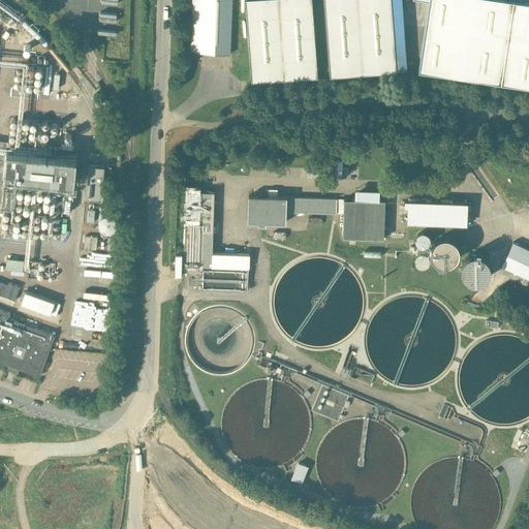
[(247,0),(253,84),(320,79),(314,0),(327,0),(332,79),(409,72),(403,0),(247,0)]
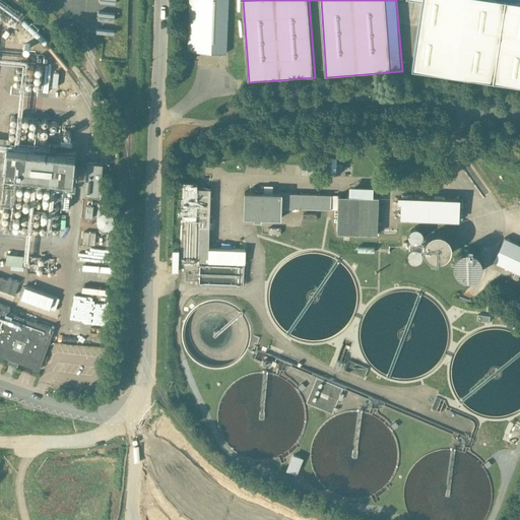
[(519,2),(503,0),(424,0),(413,70),(519,85),(519,2)]
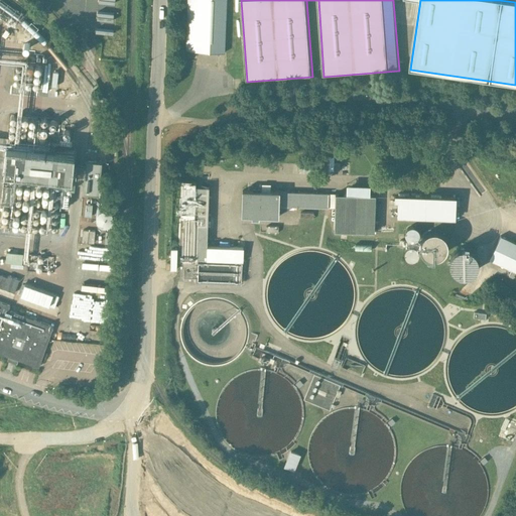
[(226,11),(186,9),(185,51),(224,52),(226,11)]
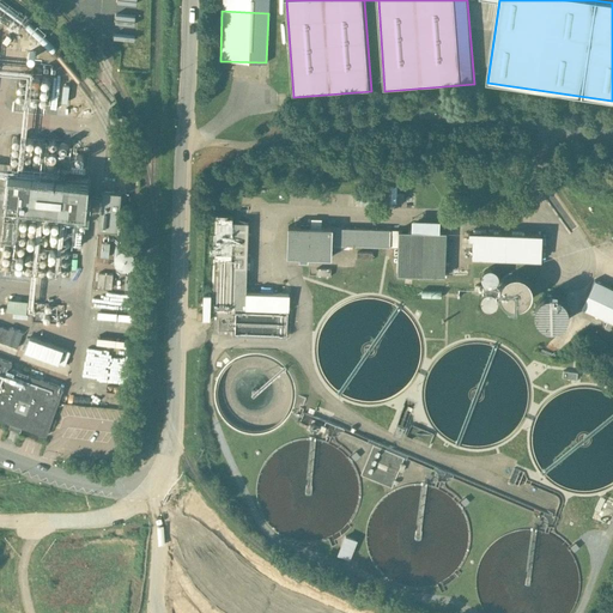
[(13,210),(83,216),(86,180),(61,177),(62,169),(85,171),(87,153),(68,151),(70,141),(18,137),(17,146),(12,146),(11,158),(14,159),(13,174),(1,173),(0,181),(0,205),(2,206),(1,219),(12,220),(13,210)]
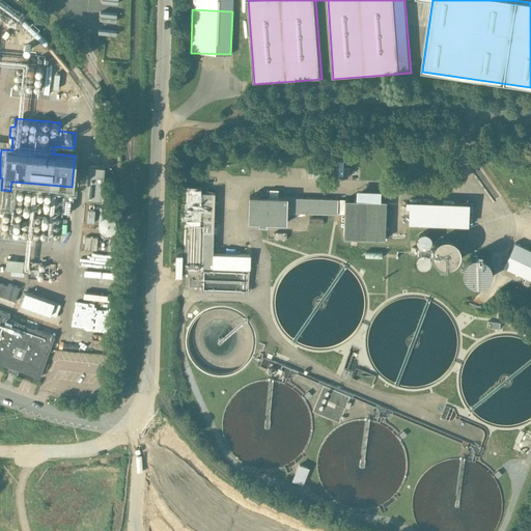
[(104,165),(87,164),(86,196),(103,197),(104,165)]
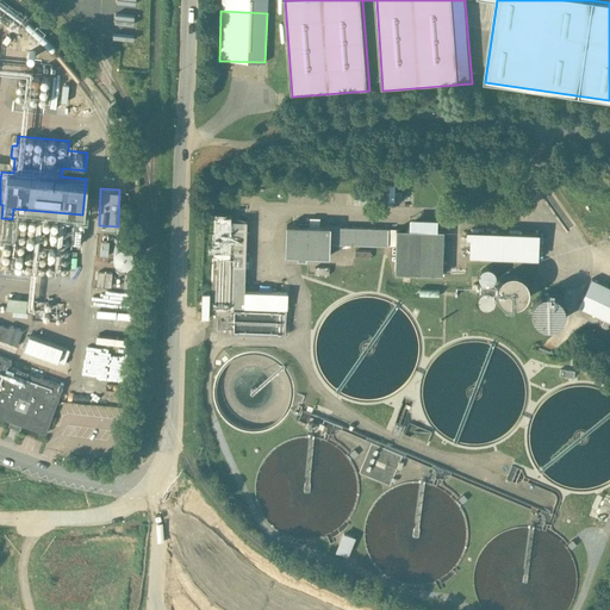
[(253,204),(253,190),(240,190),(240,204),(253,204)]
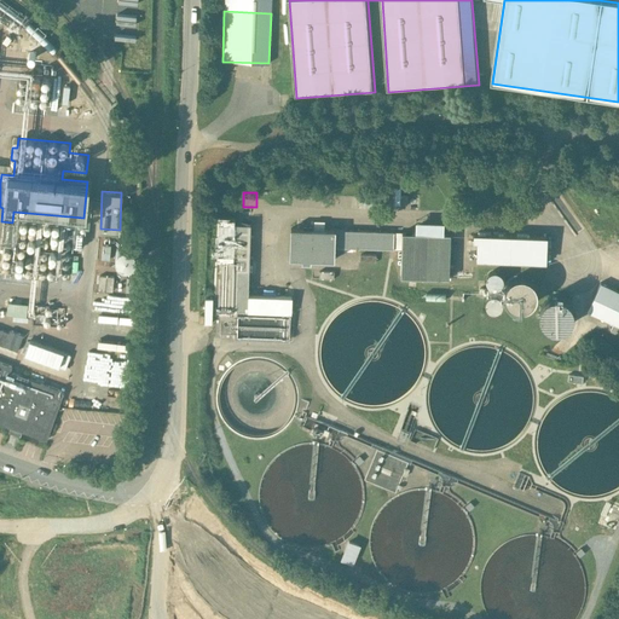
[(235,219),(218,218),(214,313),(291,316),(291,299),(248,298),(250,226),(235,226),(235,219)]
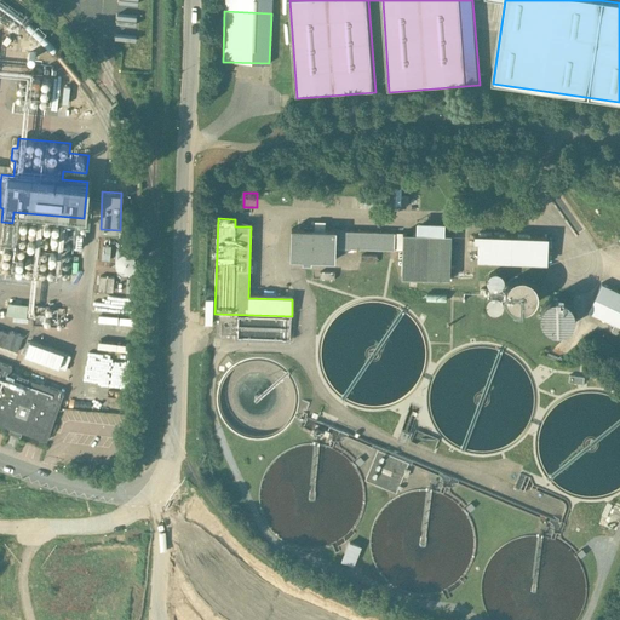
[(395,251),(395,234),(291,230),(290,260),(336,263),(336,248),(395,251)]
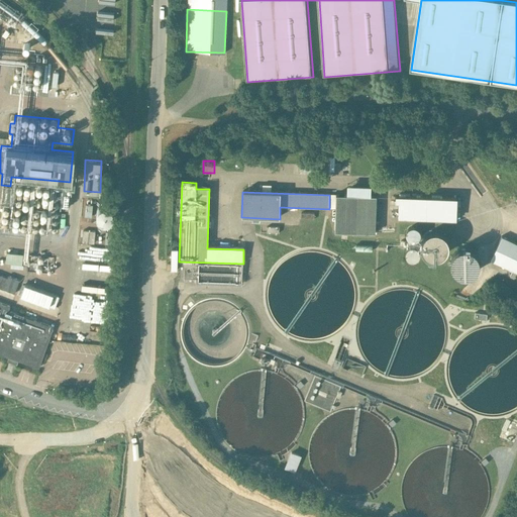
[(376,197),(335,195),(334,232),(375,234),(376,197)]
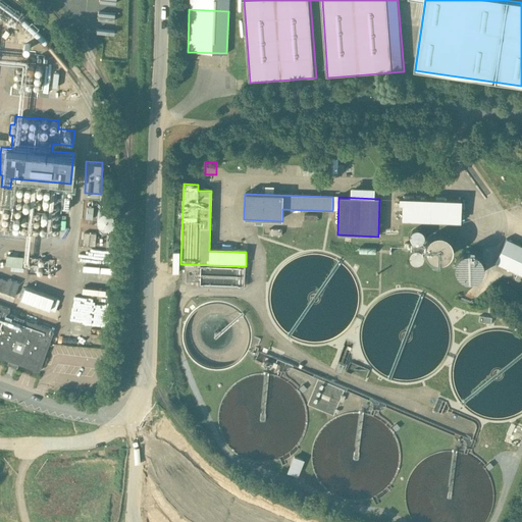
[(461,200),(399,198),(399,205),(402,205),(402,221),(461,223),(461,200)]
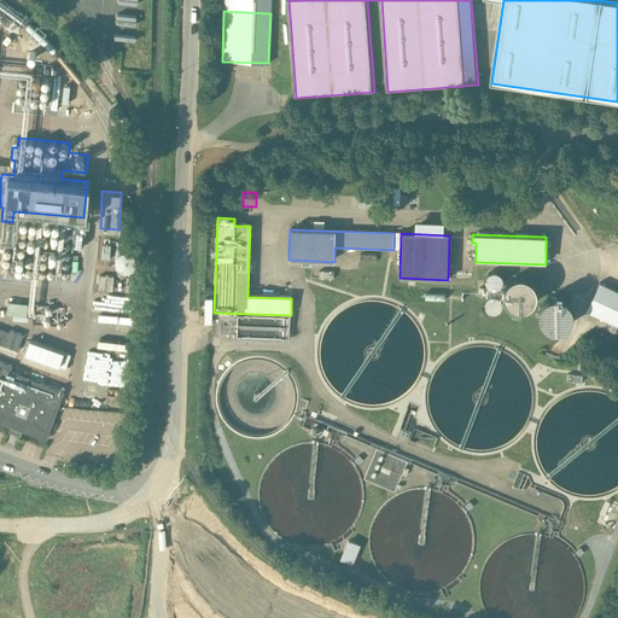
[(128,261),(128,243),(101,243),(100,261),(128,261)]
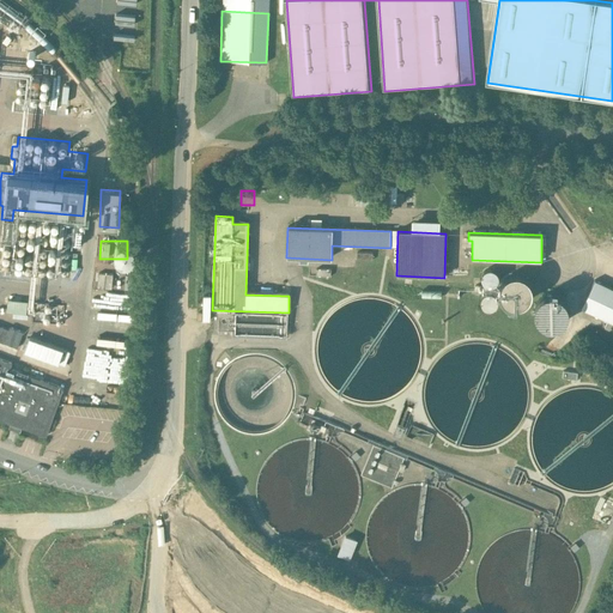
[(495,304),(522,308),(527,279),(495,274),(496,271),(484,269),(478,307),(493,310),(495,304)]
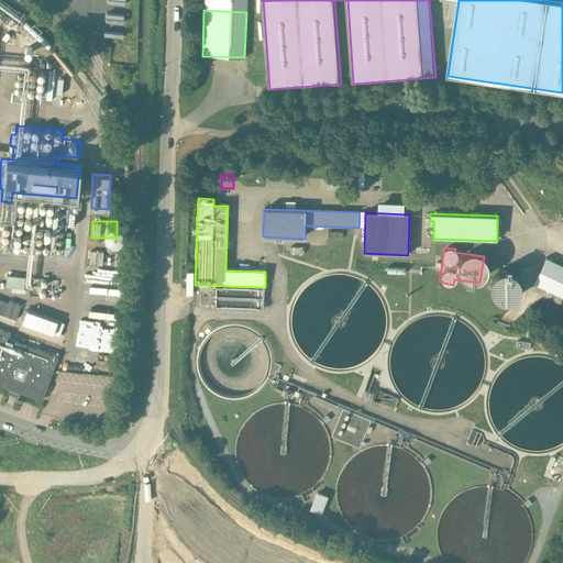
[(88,263),(102,263),(102,250),(89,250),(88,263)]
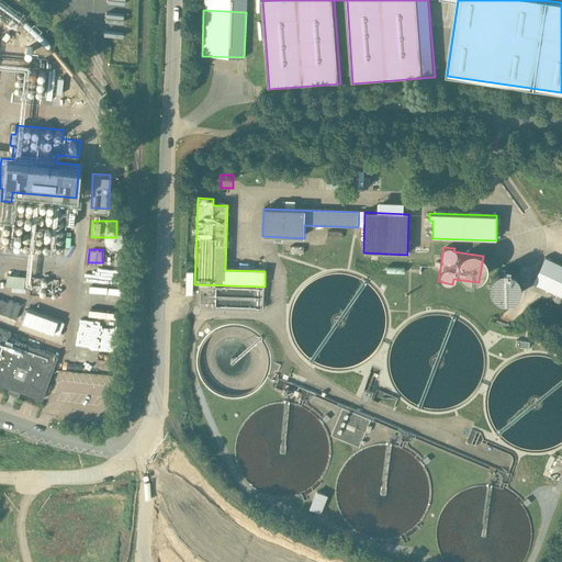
[(561,265),(546,257),(532,283),(561,298),(561,265)]
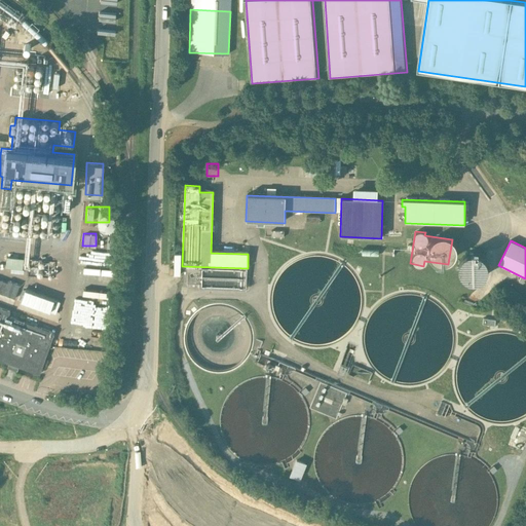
[(468,250),(454,271),(474,284),(488,262),(468,250)]
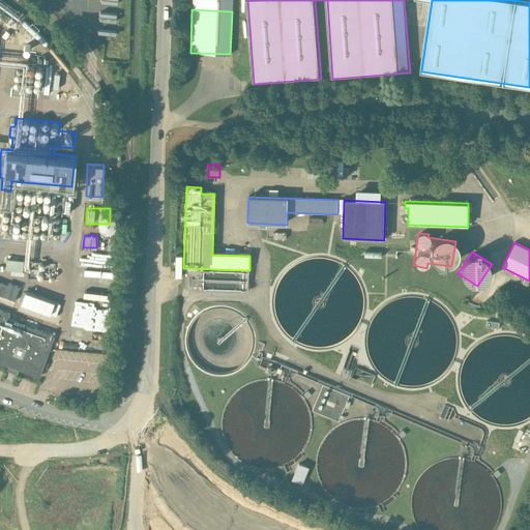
[(22,269),(23,259),(5,257),(4,267),(22,269)]
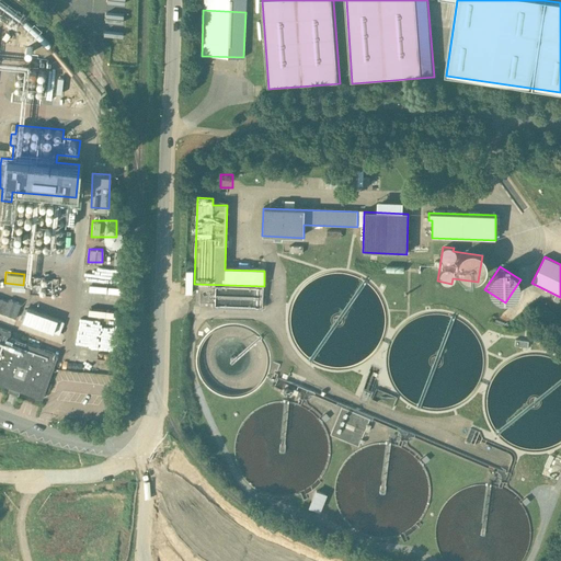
[(0,295),(0,310),(15,316),(20,301),(0,295)]
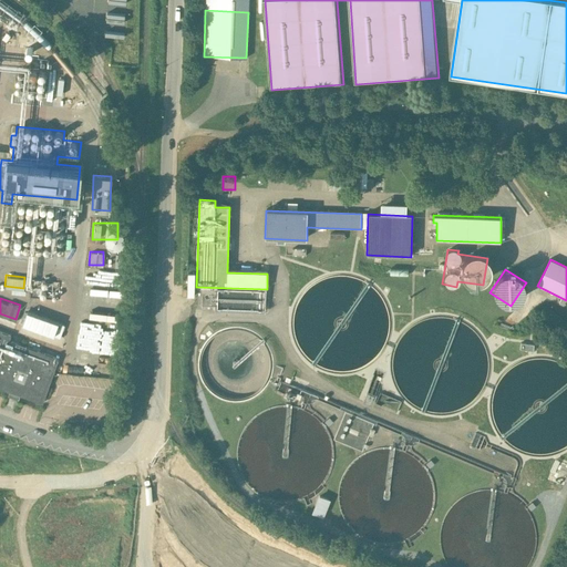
[(26,310),(21,323),(59,336),(63,322),(26,310)]
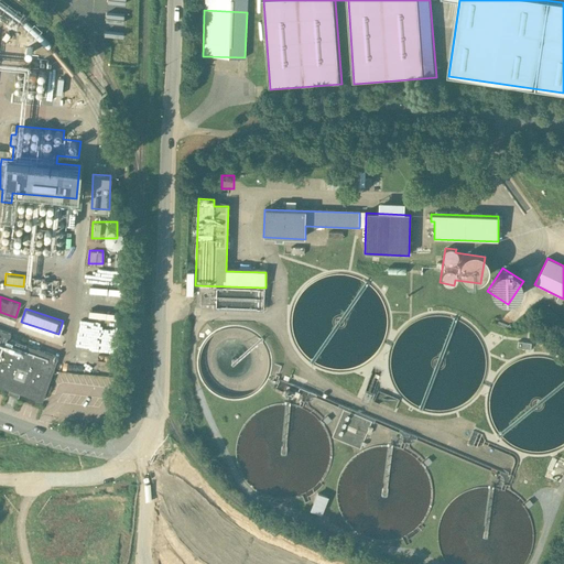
[(0,327),(0,383),(10,387),(42,399),(53,369),(58,355),(9,337),(10,332),(0,327)]
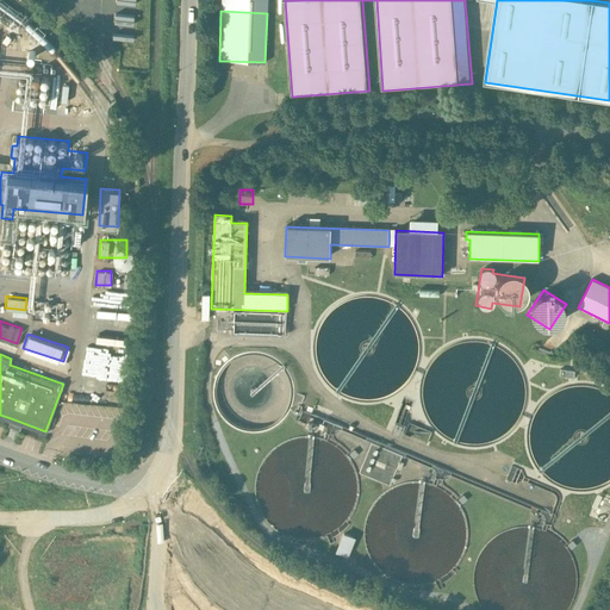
[(402,455),(371,443),(359,473),(390,485),(402,455)]
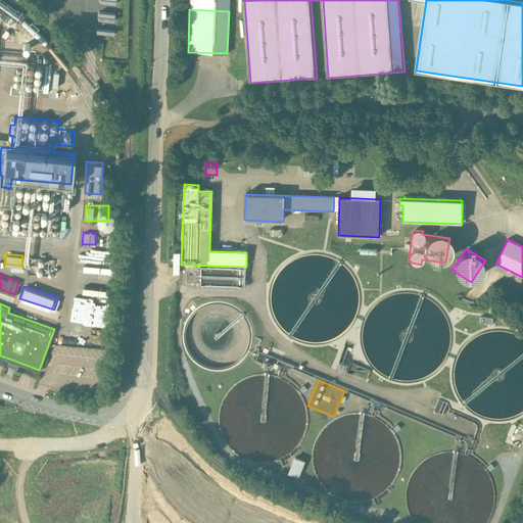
[(359,414),(312,421),(337,428),(338,435),(340,427),(341,431),(350,434),(351,438),(355,439),(357,449),(364,424),(362,424),(361,418),(364,419),(369,418),(370,424),(368,424),(370,434),(373,424),(372,421),(379,420),(371,418),(371,413),(362,414),(359,414)]
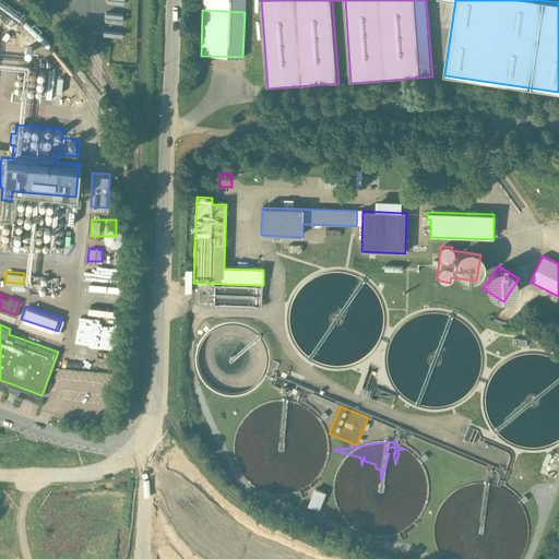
[(558,470),(558,458),(547,454),(539,474),(556,479),(558,470)]
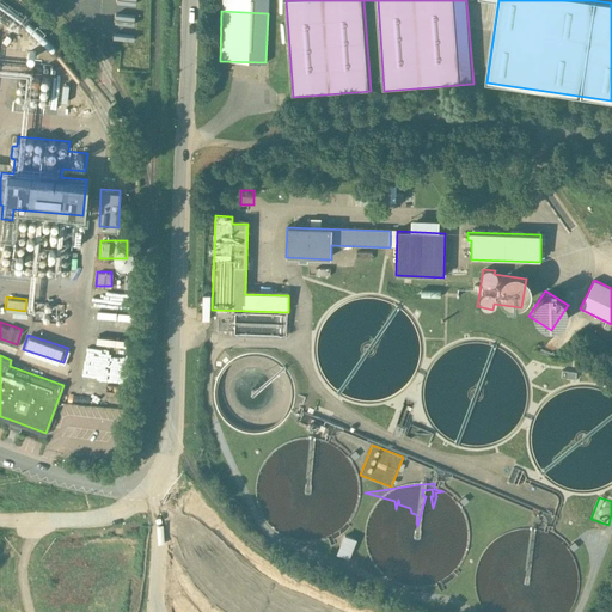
[(557,611),(571,604),(577,567),(562,540),(555,542),(557,546),(551,588),(556,588),(545,591),(543,607),(536,595),(525,533),(522,530),(502,533),(500,546),(520,549),(515,550),(516,560),(512,560),(510,571),(490,583),(488,599),(505,601),(506,607),(500,611),(506,611),(557,611)]
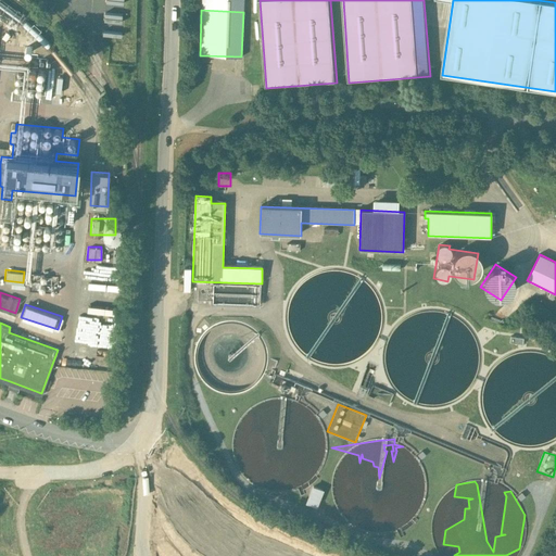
[(313,484),(305,502),(317,507),(320,497),(324,490),(313,484)]
